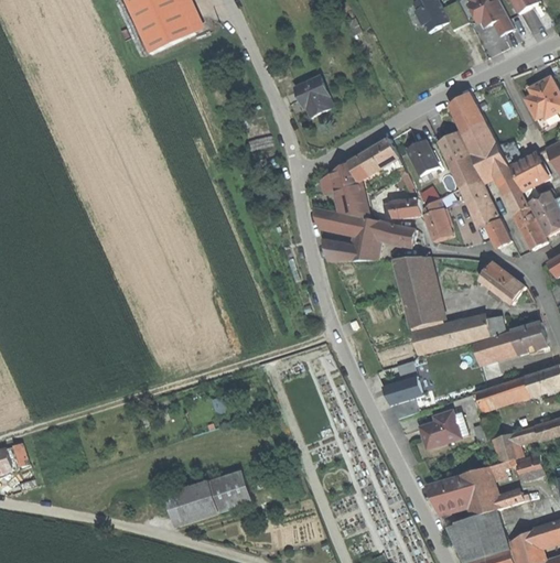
[(116,0),(141,53),(178,38),(159,0),(116,0)]
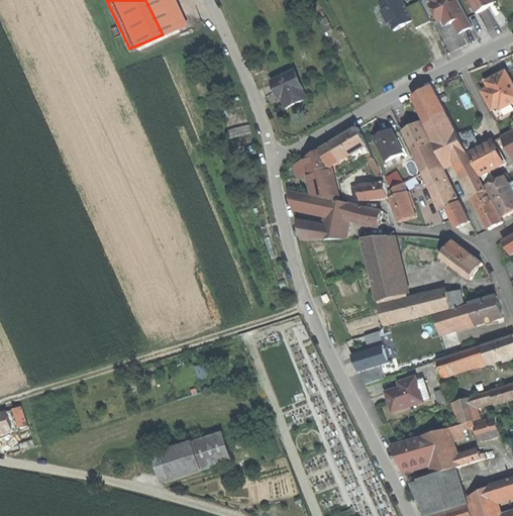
[(145,0),(163,34),(171,30),(157,0),(145,0)]
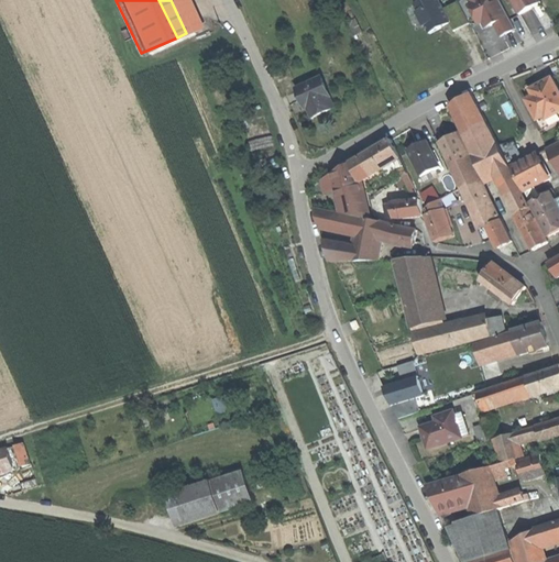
[(460,24),(449,1),(435,9),(430,0),(413,0),(405,3),(408,10),(406,11),(414,28),(416,26),(420,33),(440,23),(445,32),(460,24)]
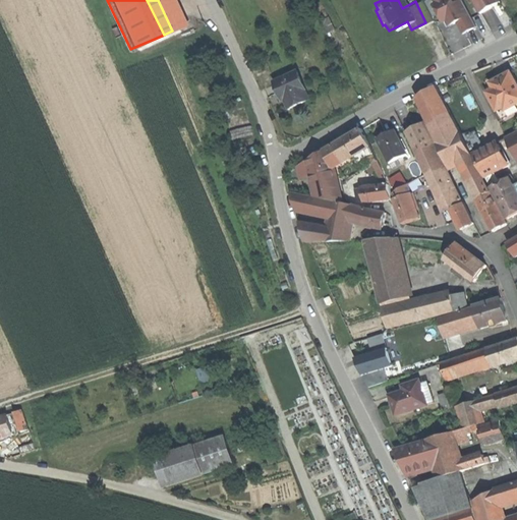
[(468,27),(453,0),(447,0),(445,1),(444,0),(427,0),(425,4),(435,23),(440,20),(442,23),(443,23),(444,22),(445,24),(448,22),(455,35),(468,27)]
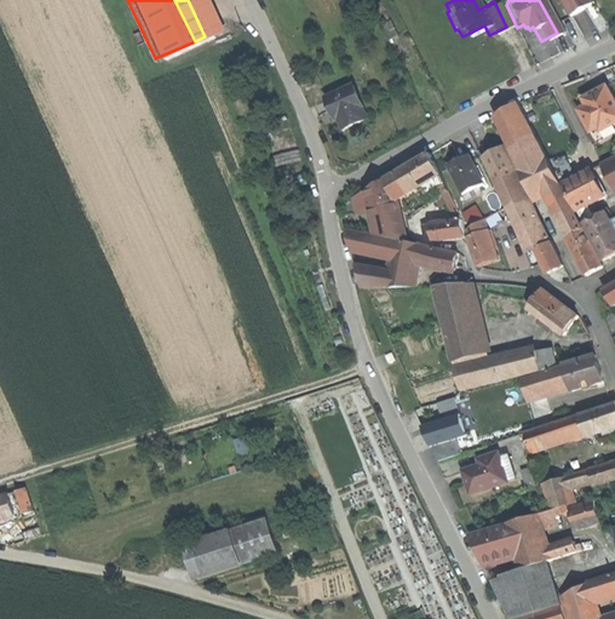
[(553,3),(563,17),(578,7),(586,3),(585,0),(557,0),(553,3)]
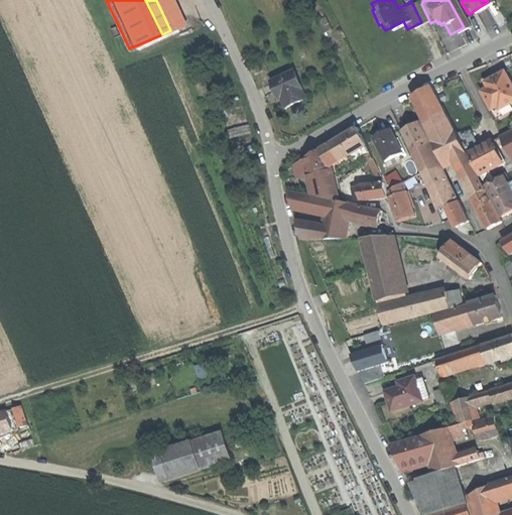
[(313,32),(321,28),(313,12),(306,16),(313,32)]
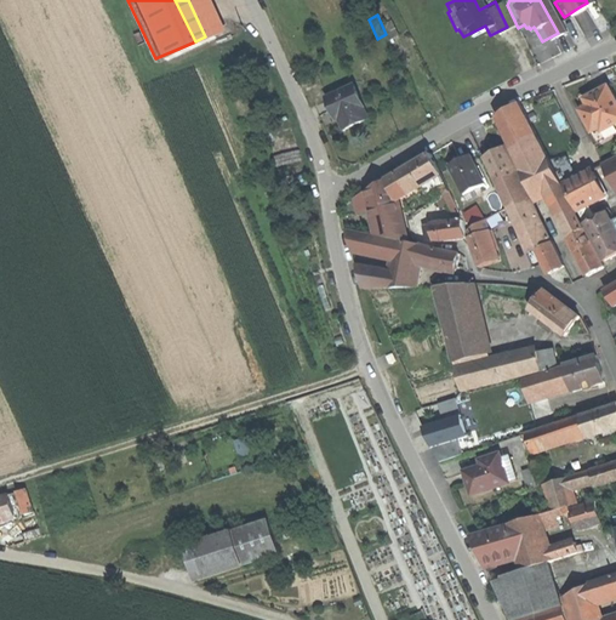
[(615,131),(611,125),(615,121),(615,106),(605,85),(581,98),(585,106),(577,109),(582,120),(594,142),(615,131)]
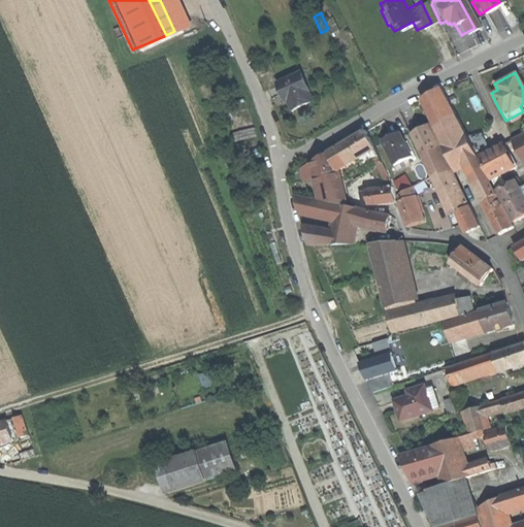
[(294,104),(303,99),(298,91),(300,90),(291,73),(269,84),(273,93),(277,91),(282,100),(286,108),(294,104)]
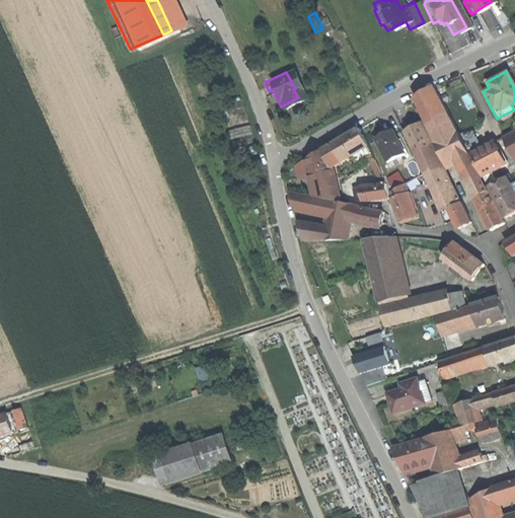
[(443,164),(456,158),(475,197),(472,199),(489,230),(493,227),(502,222),(487,191),(467,153),(455,129),(448,117),(437,94),(432,84),(412,96),(416,105),(427,128),(426,129),(443,164)]
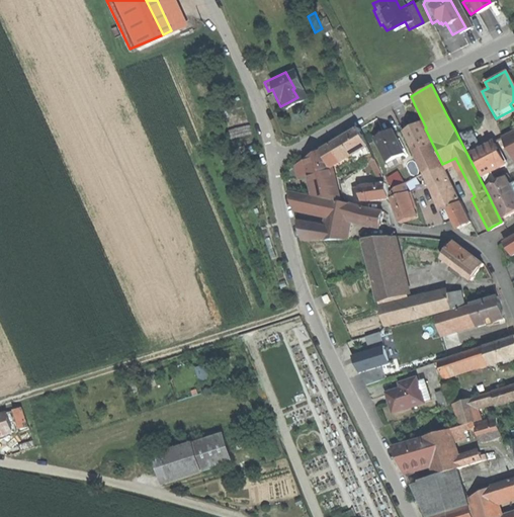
[(229,159),(247,153),(233,105),(212,112),(229,159)]
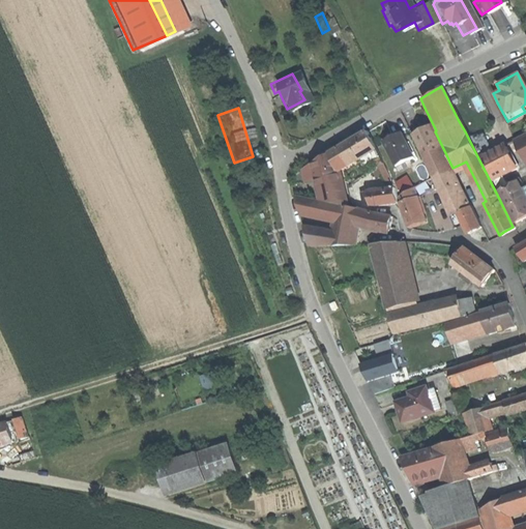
[(470,230),(479,226),(470,205),(469,206),(463,194),(441,148),(442,147),(435,133),(434,133),(430,123),(418,128),(409,134),(433,181),(447,216),(456,212),(466,233),(470,230)]
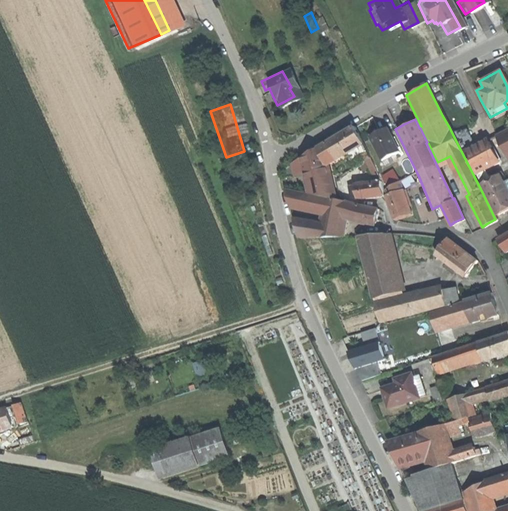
[(349,160),(365,151),(353,126),(338,135),(316,148),(325,165),(332,160),(345,153),(349,160)]
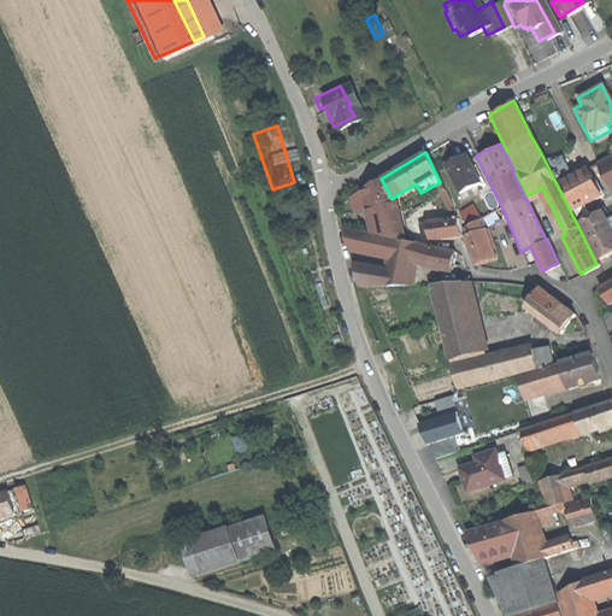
[(458,192),(478,181),(464,153),(454,158),(445,164),(458,192)]
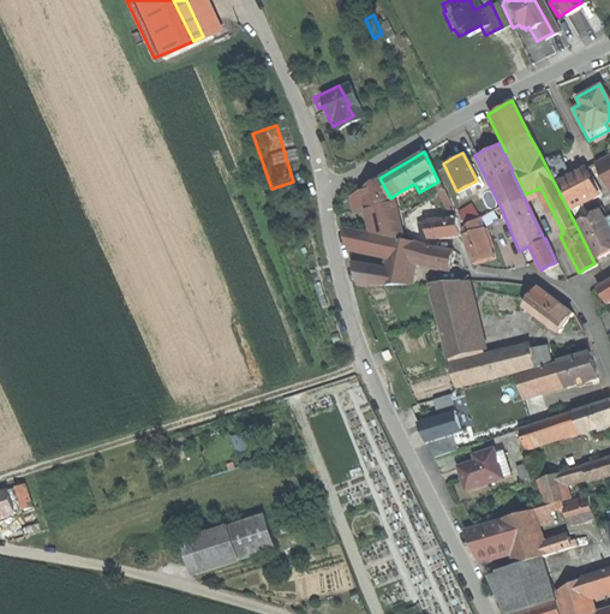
[(609,153),(594,162),(608,189),(609,188),(609,153)]
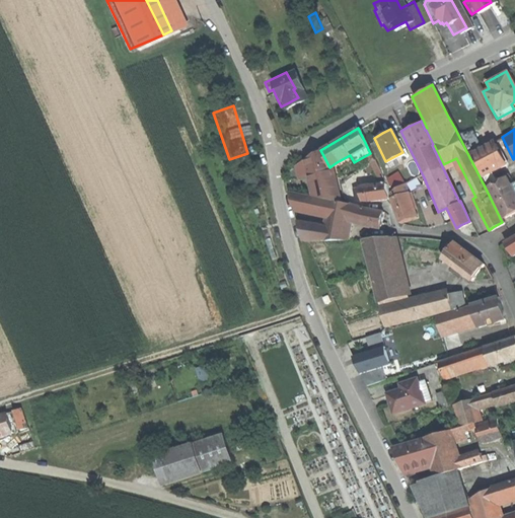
[(490,171),(504,164),(493,141),(485,146),(476,150),(471,140),(464,144),(481,176),(482,175),(490,171)]
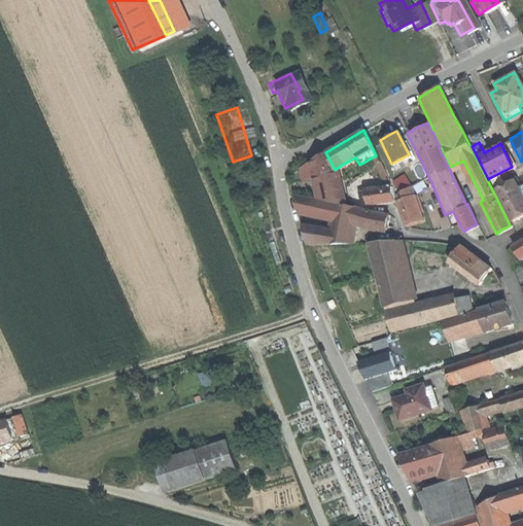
[(337,175),(335,170),(325,152),(307,164),(311,179),(316,199),(341,204),(340,195),(337,175)]
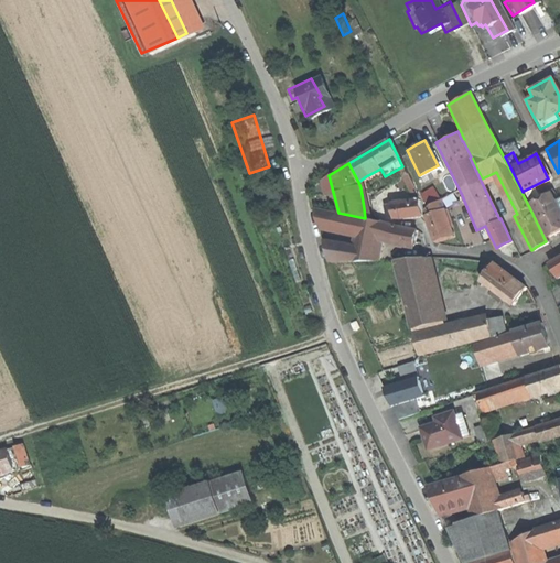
[(432,186),(420,193),(424,202),(437,195),(432,186)]
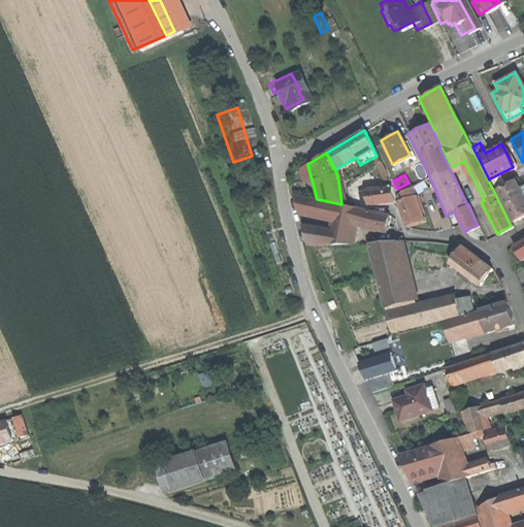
[(502,185),(498,174),(490,178),(512,221),(520,216),(523,213),(523,188),(523,186),(518,188),(514,179),(502,185)]
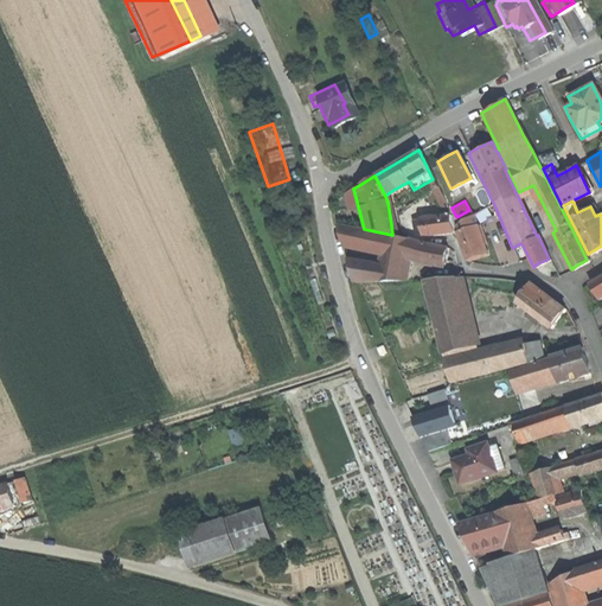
[(412,230),(421,234),(430,235),(453,231),(448,215),(411,219),(412,230)]
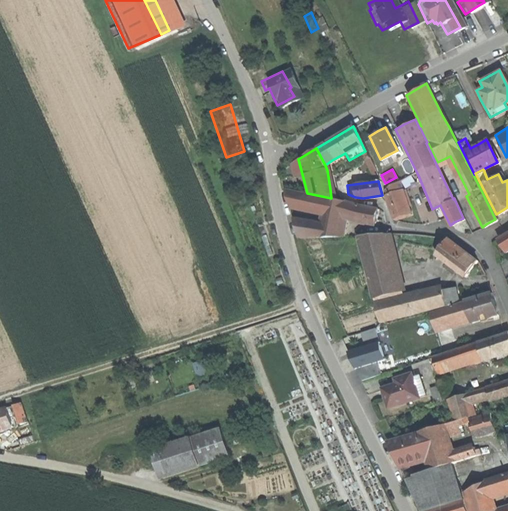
[(316,238),(340,236),(344,217),(355,220),(373,223),(374,219),(376,209),(357,205),(349,203),(346,201),(331,198),(307,193),(283,188),(287,203),(321,211),(318,224),(291,218),(297,237),(316,237),(316,238)]
